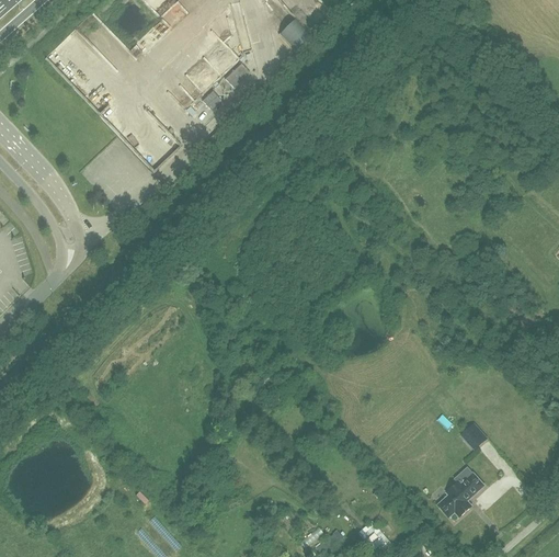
[(239,60),(223,76),(232,86),(248,70),(239,60)]
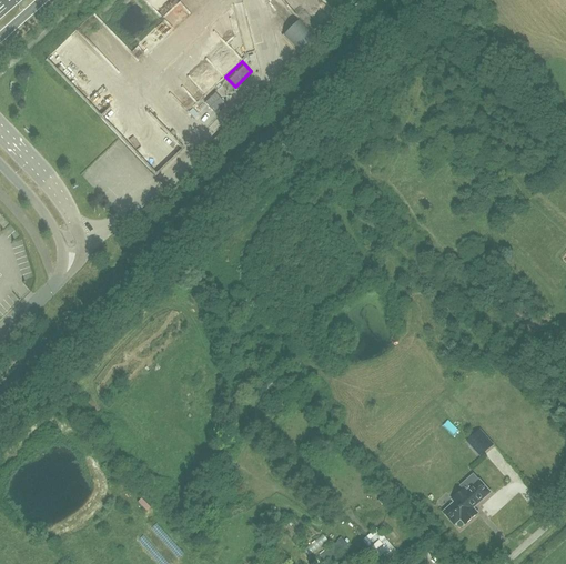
[(212,109),(222,99),(213,89),(203,99),(212,109)]
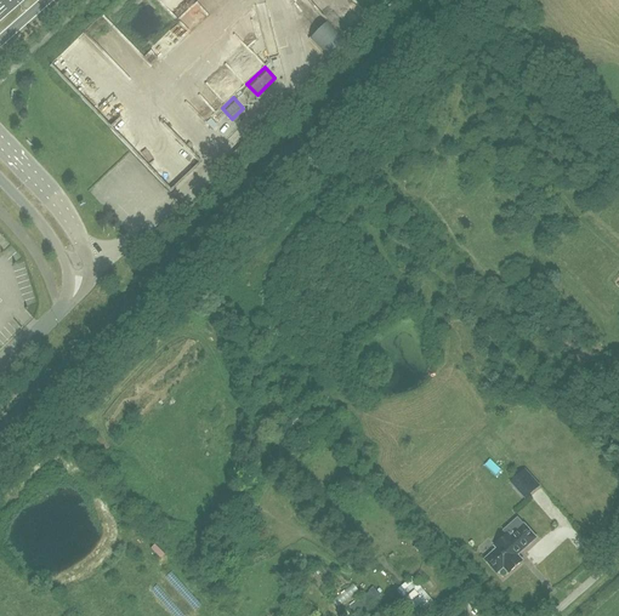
[(523,494),(527,491),(538,482),(523,465),(509,478),(523,494)]
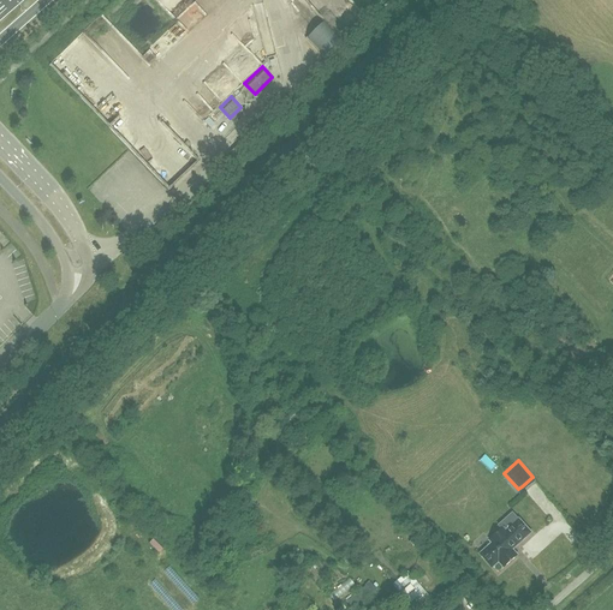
[(528,528),(518,516),(511,509),(497,521),(500,525),(488,536),(491,539),(478,550),(491,562),(497,556),(503,563),(515,551),(510,545),(528,528)]
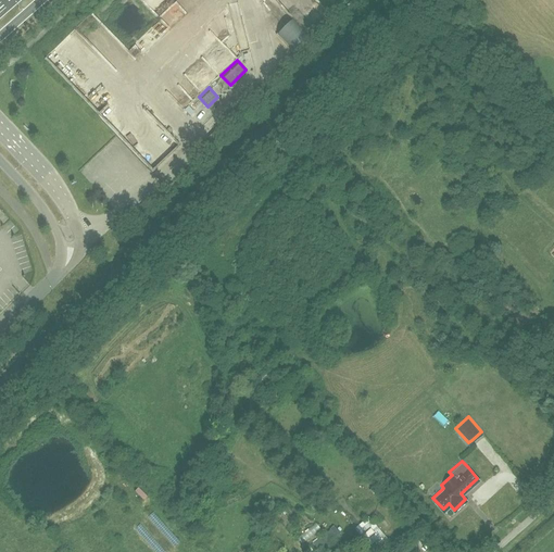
[(369,516),(355,528),(372,548),(386,536),(369,516)]
